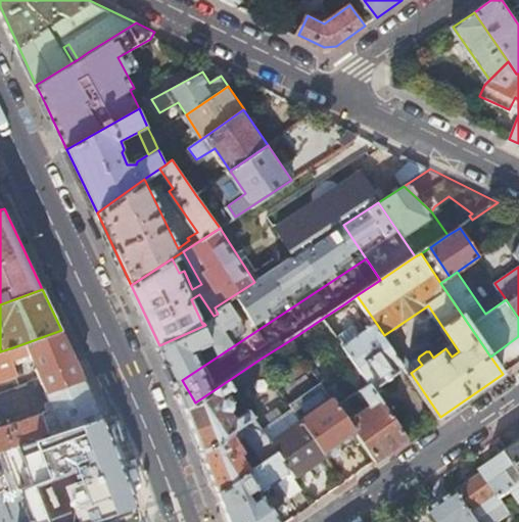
[(325,317),(293,338),(301,350),(320,339),(345,376),(360,367),(344,344),(338,336),(325,317)]
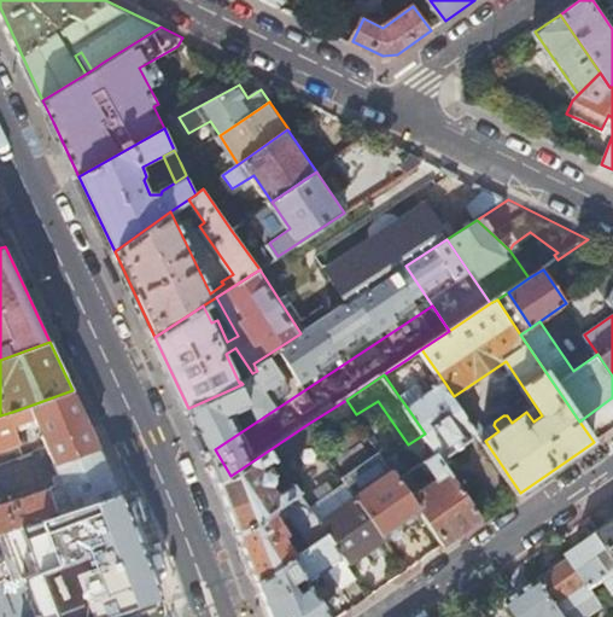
[(507,374),(500,379),(517,406),(526,399),(519,386),(515,389),(507,374)]
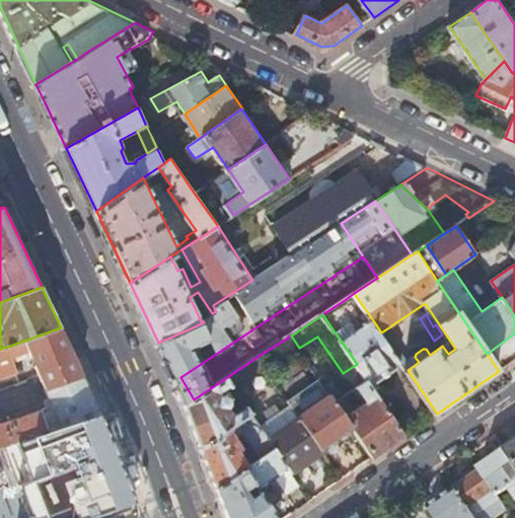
[(381,333),(373,320),(356,331),(342,342),(357,364),(368,379),(371,385),(398,367),(396,365),(401,362),(381,333)]
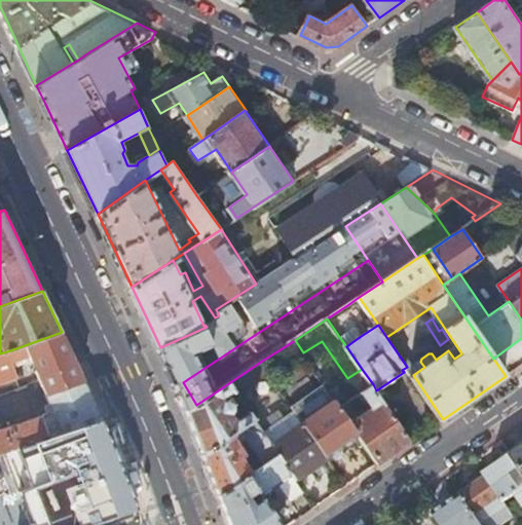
[(346,346),(361,336),(356,328),(340,338),(346,346)]
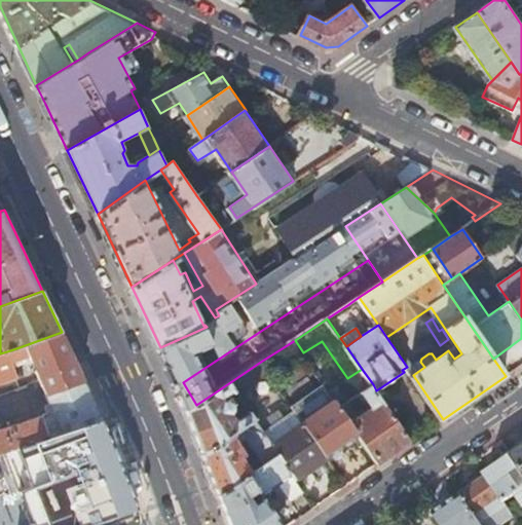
[(48,394),(84,380),(62,332),(28,344),(32,354),(38,369),(42,378),(48,394)]
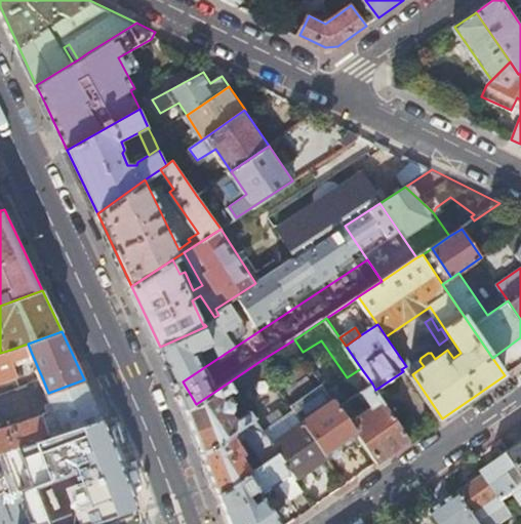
[(32,354),(28,344),(10,350),(0,353),(0,381),(21,374),(17,365),(15,360),(27,356),(32,354)]
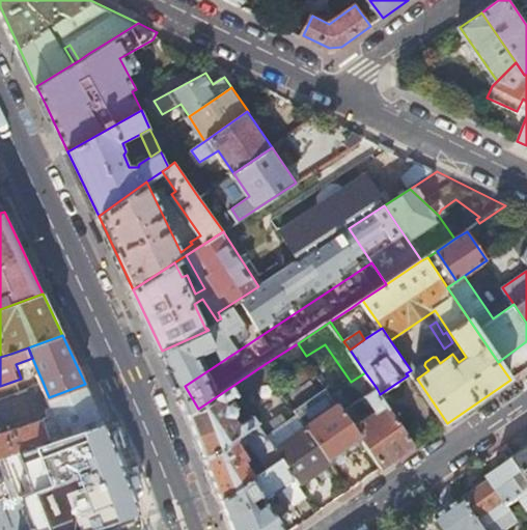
[(33,374),(38,372),(32,358),(27,360),(29,364),(33,374)]
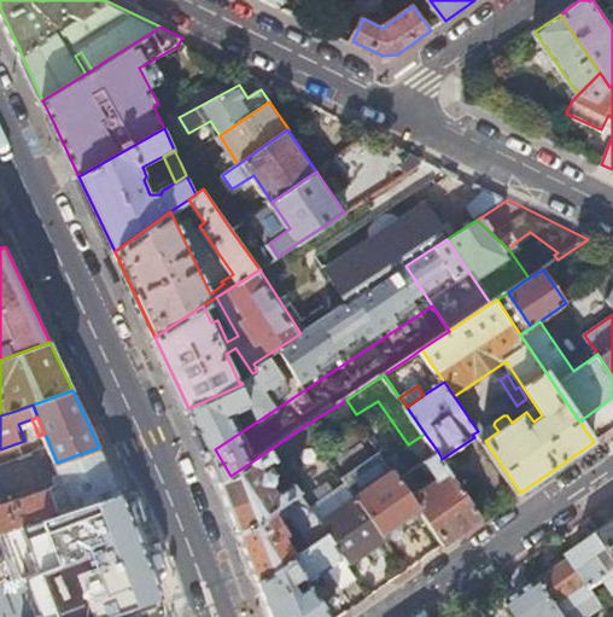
[(34,424),(31,419),(18,424),(21,430),(25,428),(34,424)]
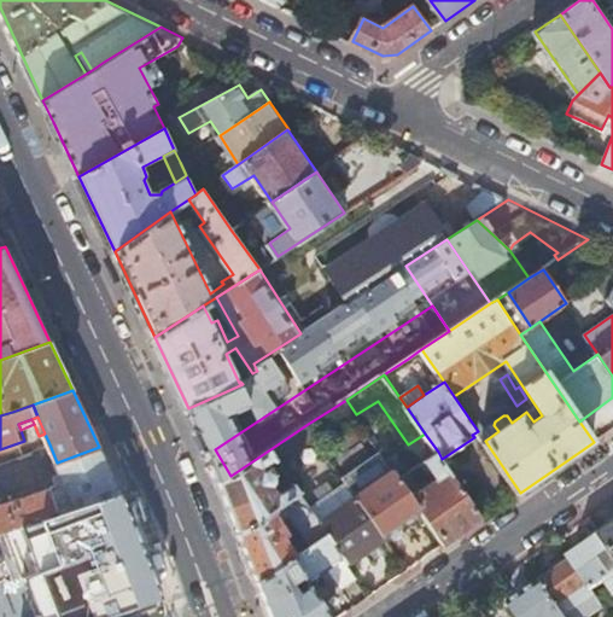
[(308,424),(270,449),(275,457),(284,469),(321,443),(308,424)]
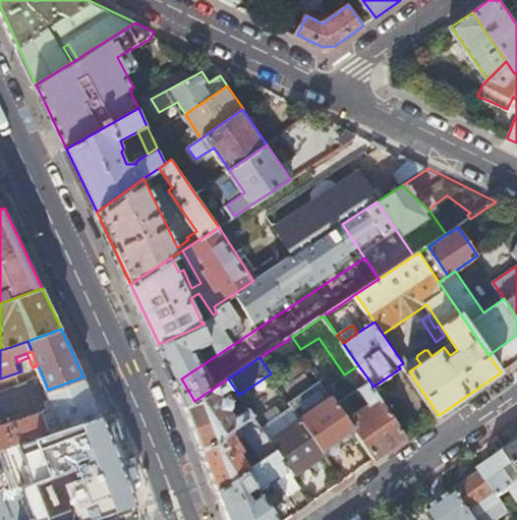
[(17,362),(20,371),(25,370),(21,360),(17,362)]
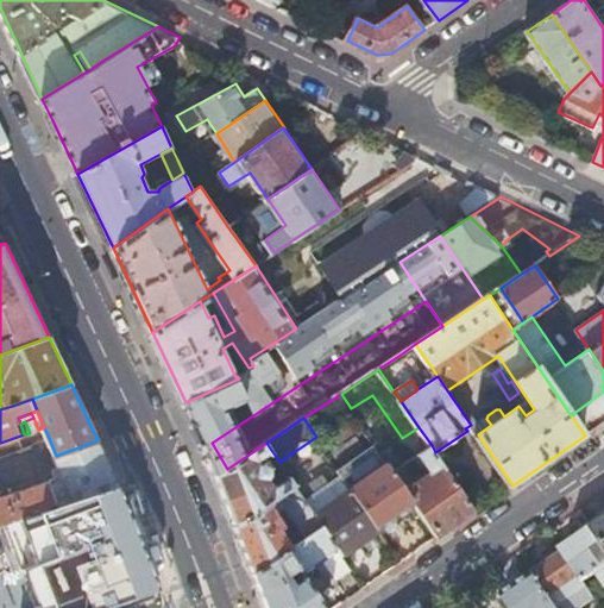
[(0,524),(118,484),(98,440),(56,456),(55,457),(60,469),(54,471),(57,478),(0,496),(0,524)]
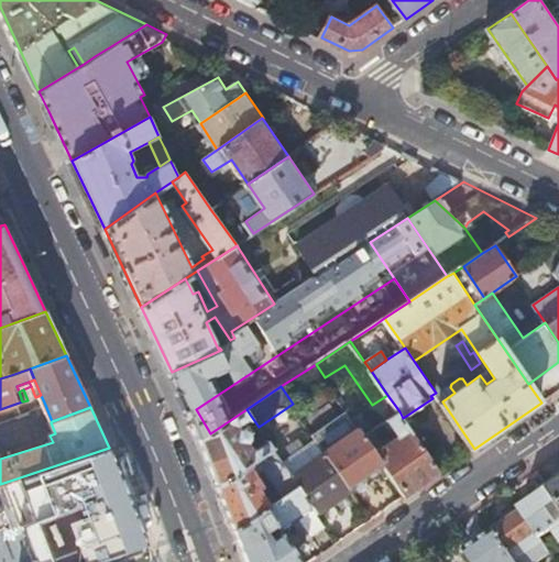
[(210,433),(203,439),(220,485),(273,448),(269,441),(254,451),(250,445),(252,444),(250,432),(252,431),(247,425),(239,430),(238,427),(251,416),(247,409),(210,433)]
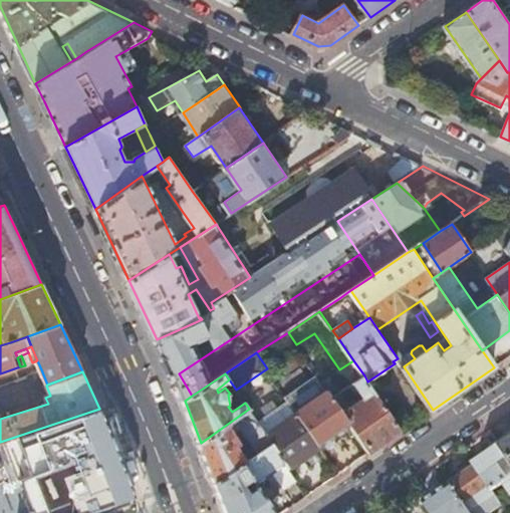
[(367,381),(364,375),(354,382),(364,398),(343,413),(351,424),(370,452),(402,431),(367,381)]
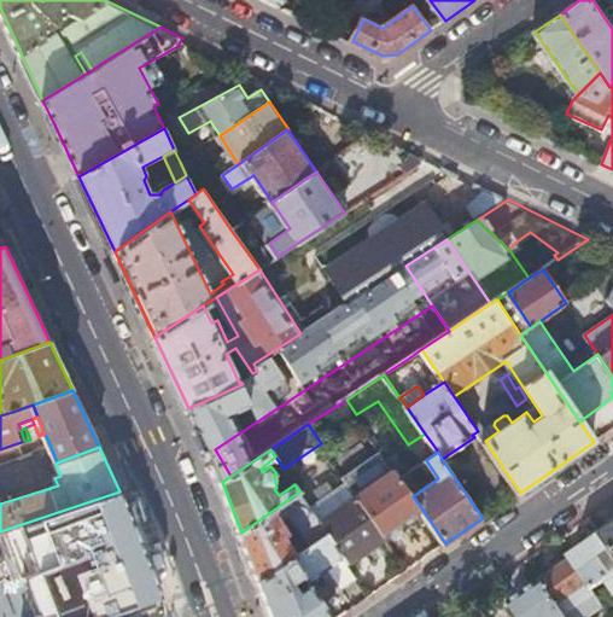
[(357,476),(348,482),(352,489),(385,536),(422,510),(413,496),(395,470),(366,490),(357,476)]
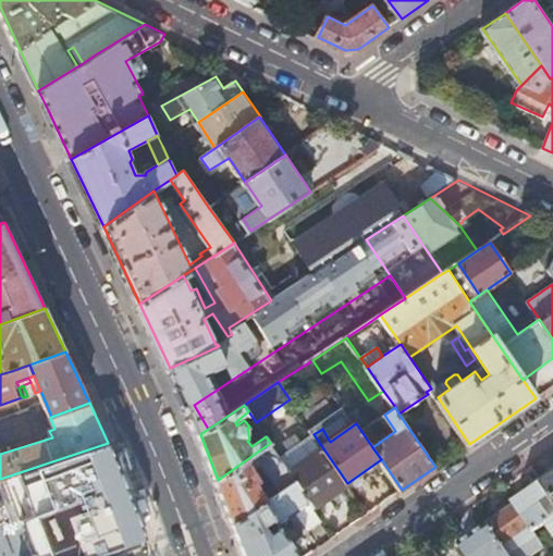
[(317,451),(289,470),(296,481),(314,507),(347,483),(318,441),(312,445),(317,451)]
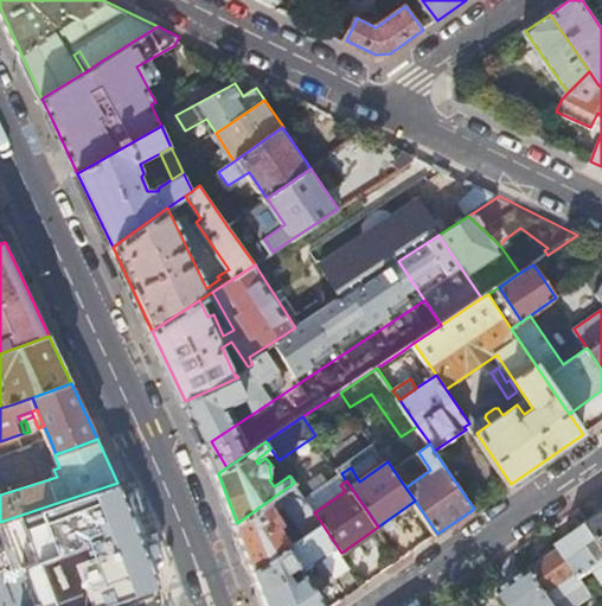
[(25,578),(139,537),(117,483),(0,522),(0,528),(10,553),(18,575),(25,578)]
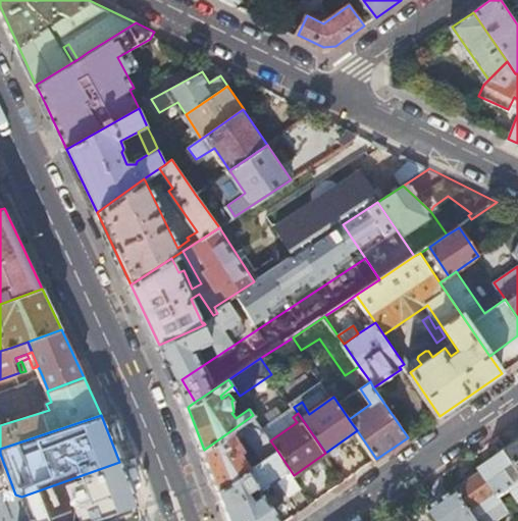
[(253,415),(204,450),(219,489),(246,471),(250,468),(240,454),(244,450),(239,443),(242,439),(241,436),(245,433),(263,460),(277,451),(270,440),(253,415)]
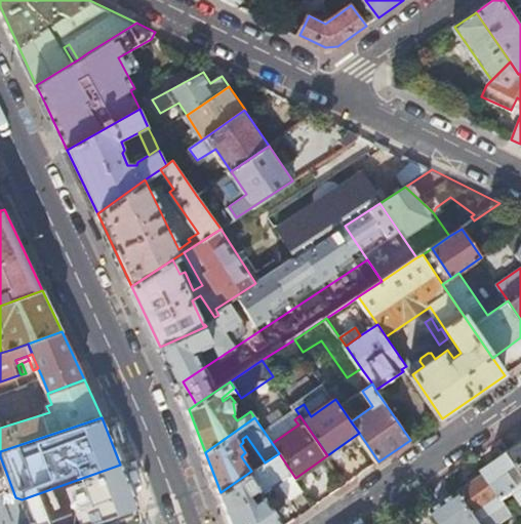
[(487,471),(489,474),(508,499),(519,491),(520,493),(520,462),(514,452),(487,471)]
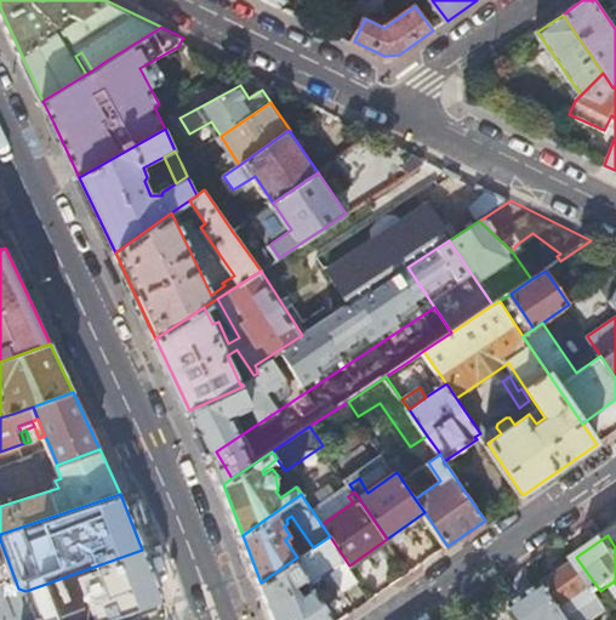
[(297,557),(292,561),(303,578),(309,585),(330,569),(344,590),(359,579),(349,566),(330,536),(313,547),(297,557)]
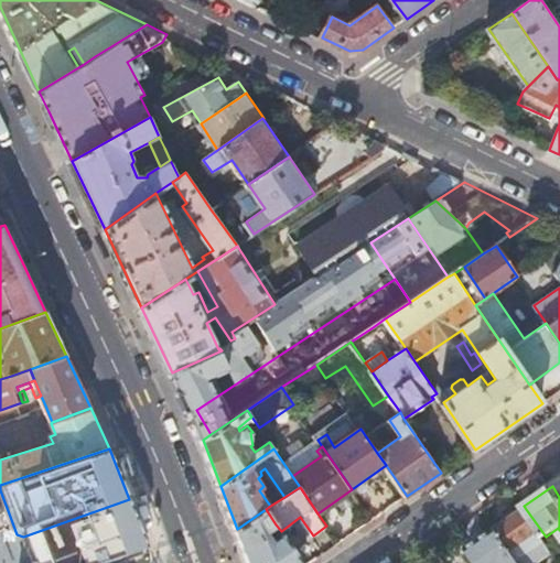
[(0,517),(9,513),(0,490),(0,517)]
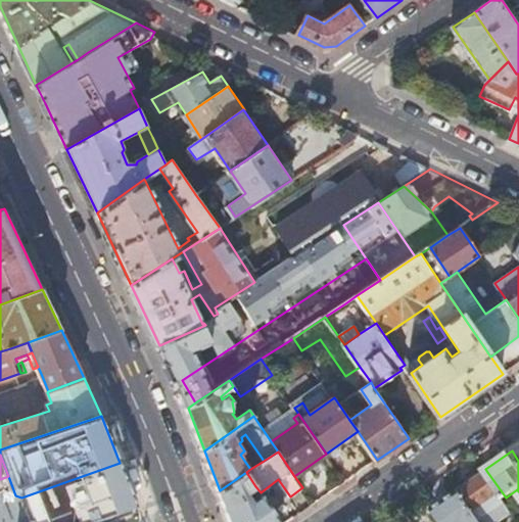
[(83,521),(94,518),(136,505),(120,463),(21,497),(7,503),(14,521),(83,521)]
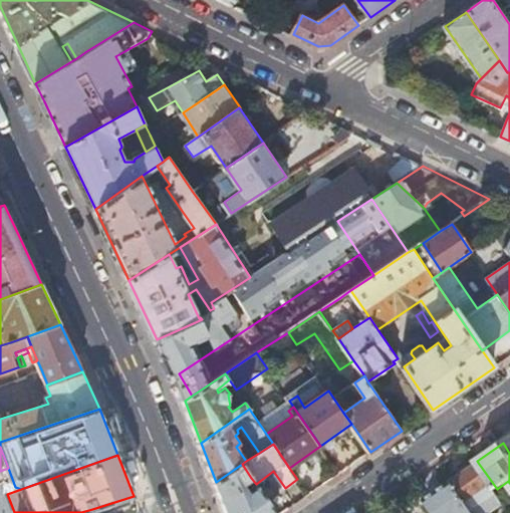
[(242,464),(216,482),(227,512),(275,512),(257,486),(248,492),(243,484),(251,478),(242,464)]
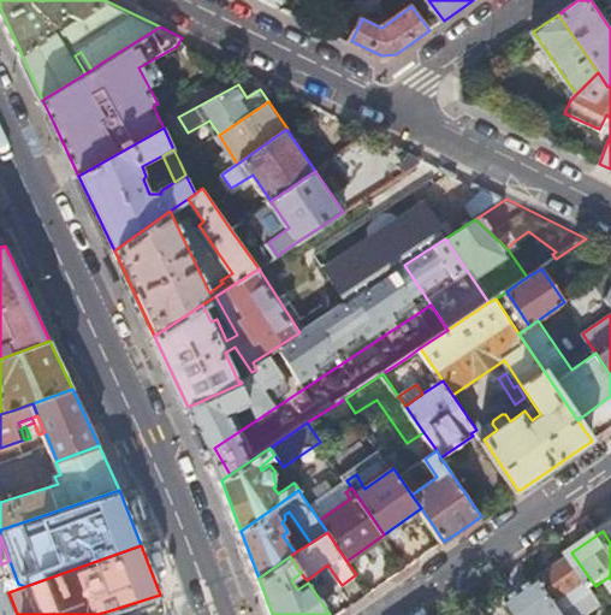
[(558,567),(543,577),(569,614),(591,614),(607,603),(595,586),(574,556),(567,562),(563,556),(555,562),(558,567)]
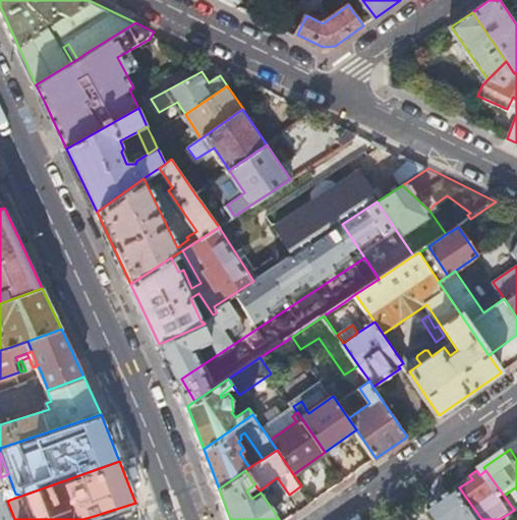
[(0,519),(14,519),(7,501),(21,496),(15,494),(8,474),(0,477),(0,519)]
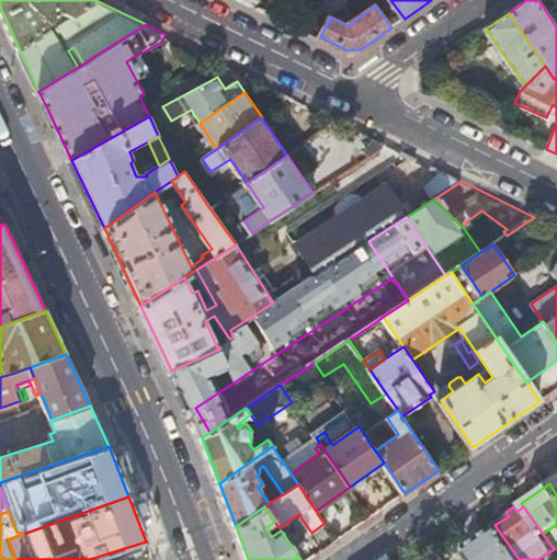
[(519,559),(495,525),(467,546),(476,559),(519,559)]
